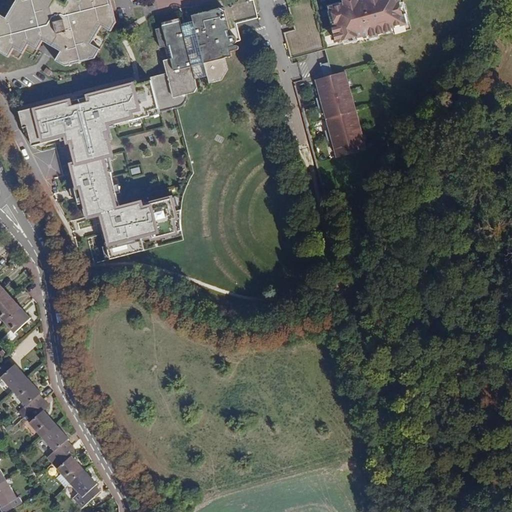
[(15,0),(16,0),(6,18),(0,14),(0,52),(8,58),(14,48),(23,54),(28,45),(37,50),(43,41),(61,52),(55,61),(65,66),(95,59),(100,49),(91,44),(102,26),(111,32),(116,22),(110,0),(66,0),(65,3),(59,0),(15,0)]
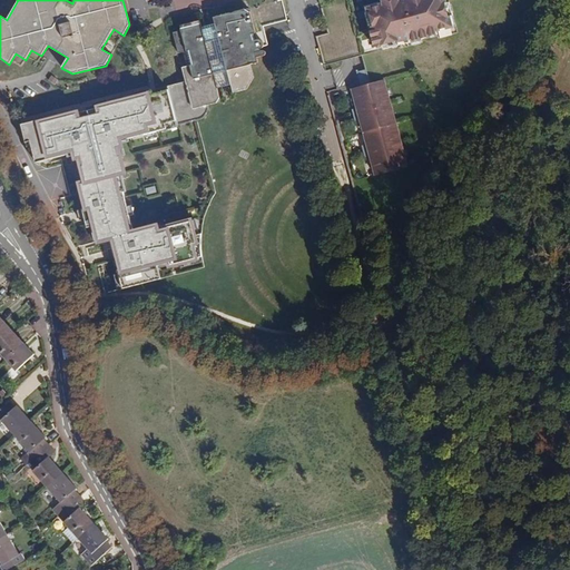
[(185,81),(168,87),(177,120),(179,126),(197,120),(203,119),(207,115),(208,112),(210,109),(209,106),(216,104),(219,98),(217,88),(231,85),(233,92),(247,89),(254,78),(251,65),(258,62),(257,59),(256,59),(256,58),(263,57),(265,56),(266,56),(266,53),(266,52),(265,51),(264,50),(263,50),(262,50),(261,50),(261,49),(263,48),(264,46),(264,43),(263,41),(261,39),(258,39),(256,39),(255,40),(254,33),(256,33),(254,23),(286,16),(282,0),(279,0),(214,17),(215,23),(202,27),(200,26),(173,32),(178,53),(182,52),(186,67),(182,68),(185,81)]
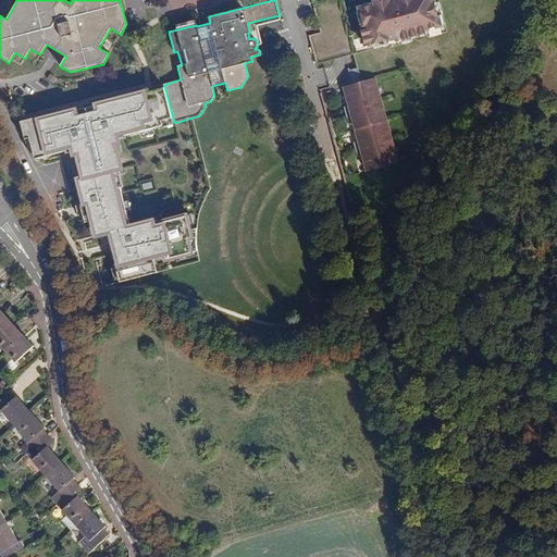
[(374,44),(375,48),(392,42),(391,39),(401,36),(403,40),(429,33),(428,29),(443,25),(440,15),(444,14),(441,1),(436,2),(435,0),(374,0),(376,3),(361,8),(367,28),(362,29),(367,46),(374,44)]
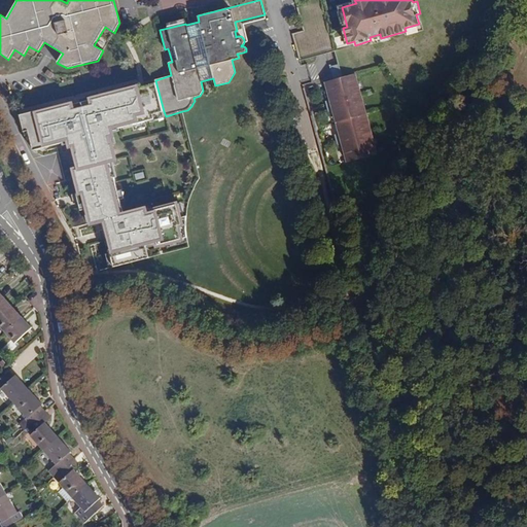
[(355,77),(326,84),(330,103),(326,104),(328,111),(332,109),(341,139),(337,140),(339,147),(343,146),(348,164),(377,155),(355,77)]
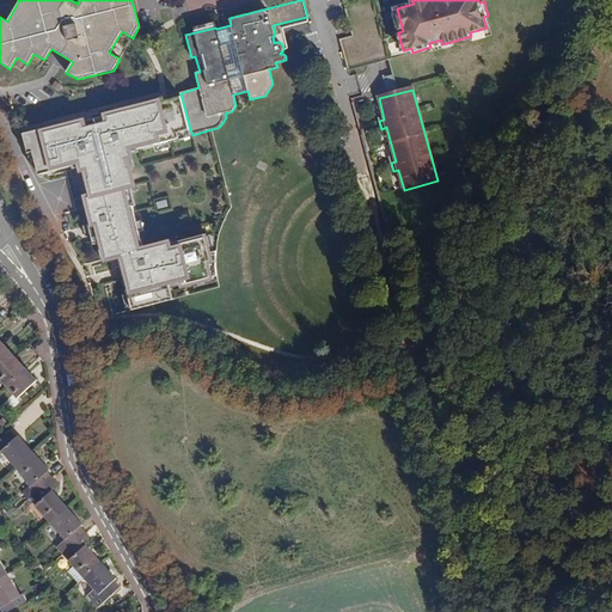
[(86,117),(22,133),(26,150),(32,150),(38,173),(77,165),(79,173),(83,173),(89,194),(83,194),(92,227),(96,227),(102,259),(104,264),(120,259),(132,310),(173,299),(171,287),(181,285),(181,288),(216,281),(212,264),(215,262),(207,234),(173,242),(172,238),(144,245),(128,190),(139,188),(132,159),(134,159),(133,150),(161,141),(181,138),(178,133),(190,129),(179,95),(102,112),(104,121),(87,124),(86,117)]
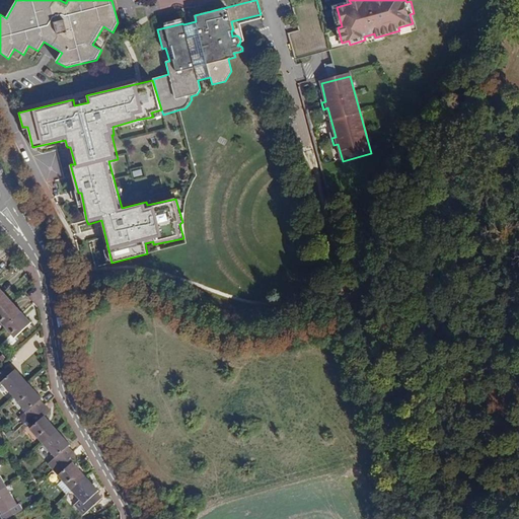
[(0,320),(15,338),(31,322),(0,288),(0,320)]
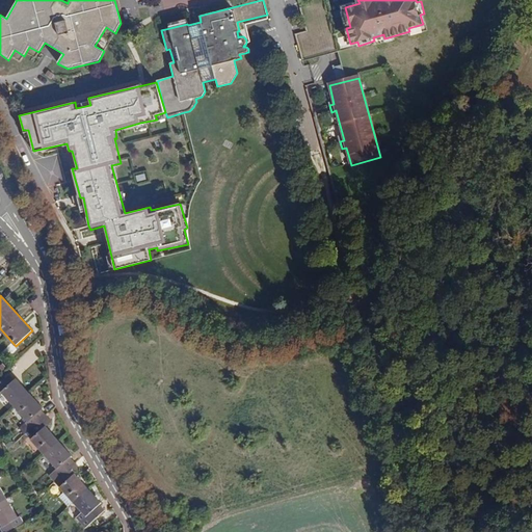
[(0,392),(1,392),(27,421),(26,423),(31,428),(46,415),(41,409),(43,408),(16,378),(14,380),(8,374),(0,381),(0,392)]
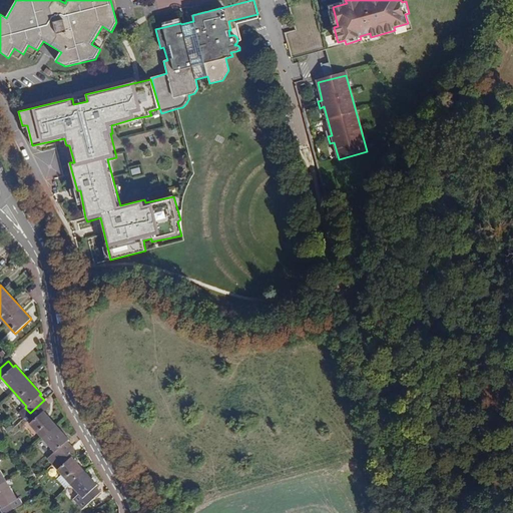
[(29,424),(54,452),(47,458),(52,465),(72,447),(67,441),(69,440),(44,412),(49,407),(44,400),(30,413),(35,419),(29,424)]
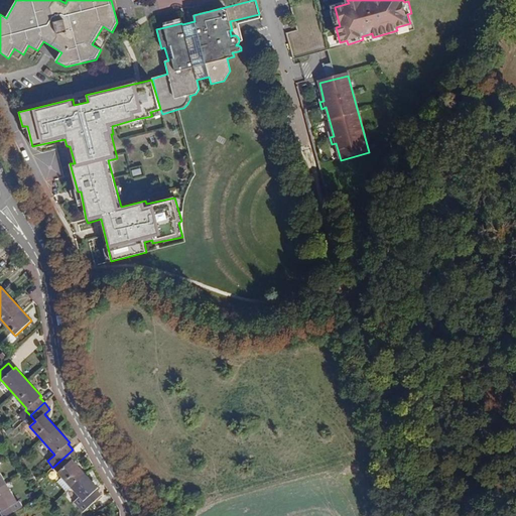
[(98,488),(73,461),(78,456),(73,449),(52,468),(61,477),(57,482),(66,491),(71,487),(84,501),(82,503),(87,508),(101,495),(96,490),(98,488)]
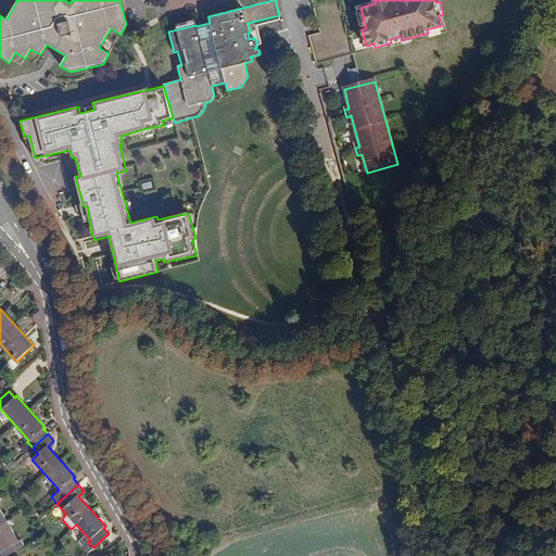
[(0,546),(2,551),(1,552),(2,555),(7,555),(24,545),(21,540),(19,541),(0,509),(0,498),(1,497),(0,495),(0,546)]
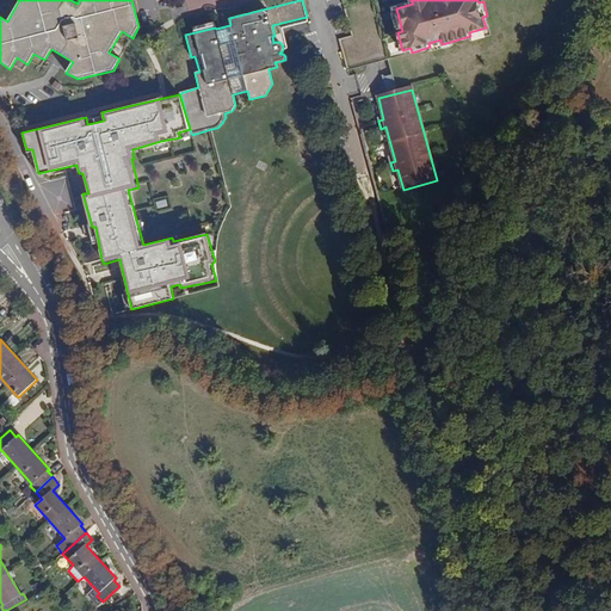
[(45,588),(35,594),(41,603),(50,597),(45,588)]
